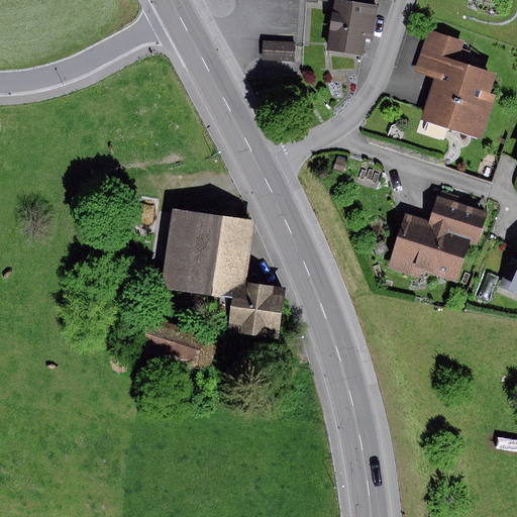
[(377,7),(334,1),(326,49),(363,56),(365,39),(372,40),(377,7)]
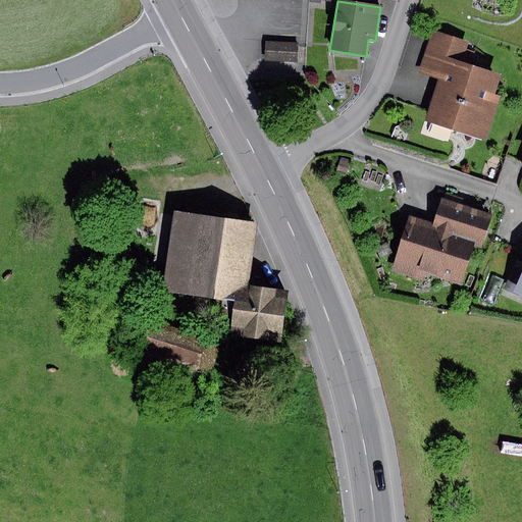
[(469,40),(432,29),(418,73),(437,80),(424,121),(484,140),(498,97),(490,95),(497,75),(468,66),(473,51),(466,49),(469,40)]
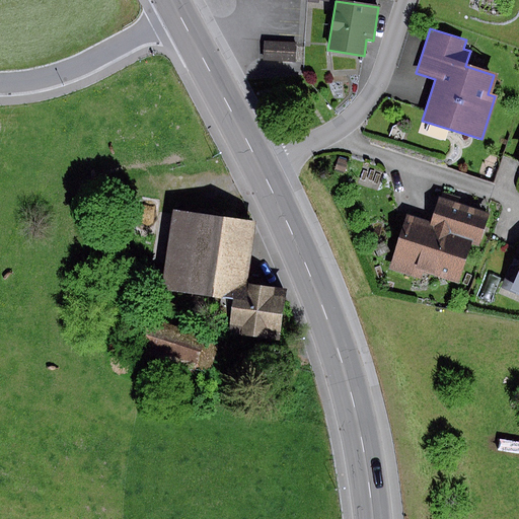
[(296,45),(264,43),(263,62),(295,63),(296,45)]
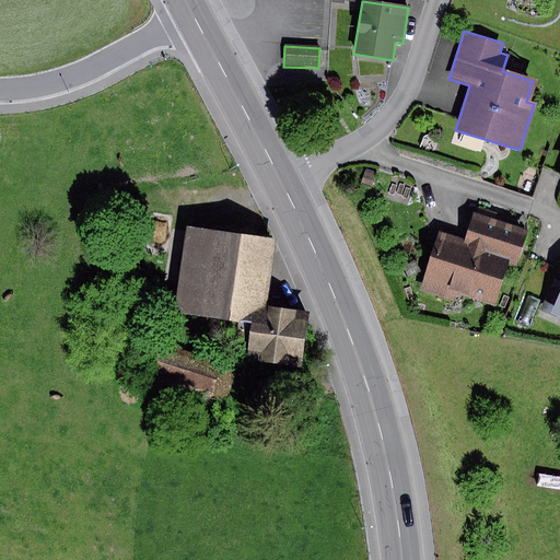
[(365,171),(362,183),(371,186),(374,173),(365,171)]
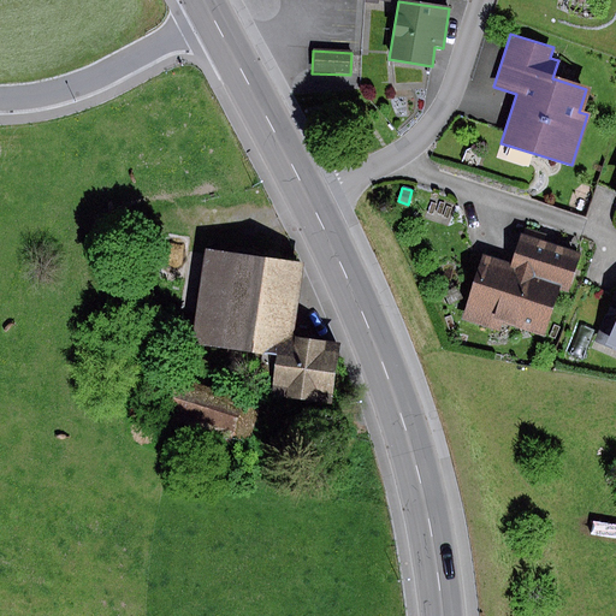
[(510,264),(483,256),(466,317),(543,338),(556,290),(568,292),(579,253),(519,236),(510,264)]
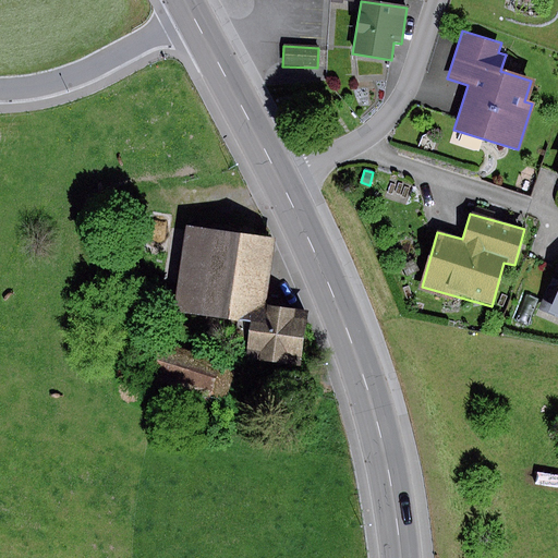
[(273,240),(191,231),(181,314),(246,322),(263,324),(265,307),(273,240)]
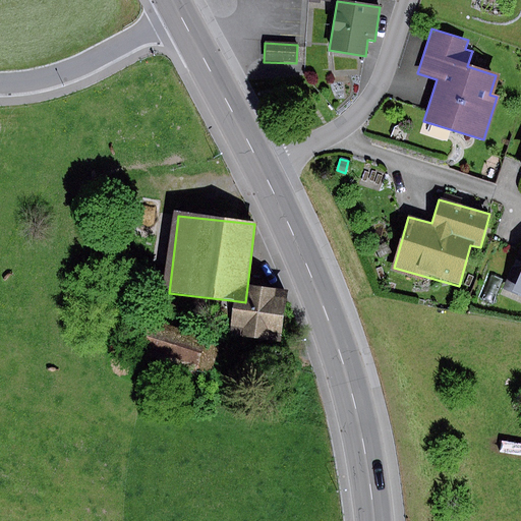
[(520,250),(505,289),(520,295),(520,250)]
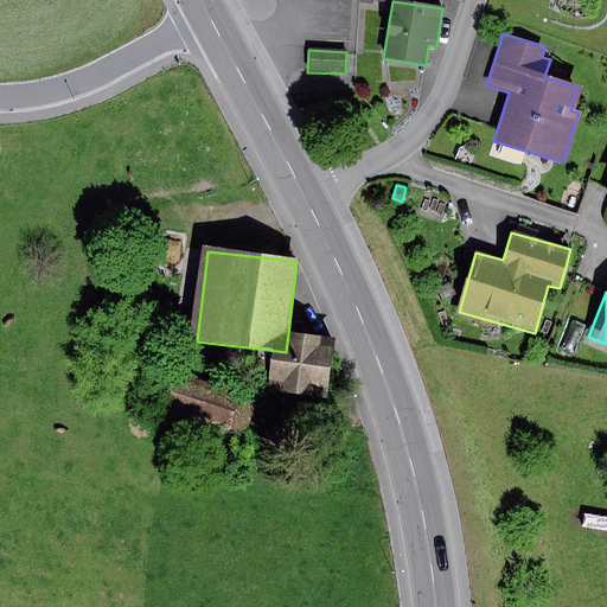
[(286,352),(268,350),(263,391),(324,398),(331,339),(288,334),(286,352)]
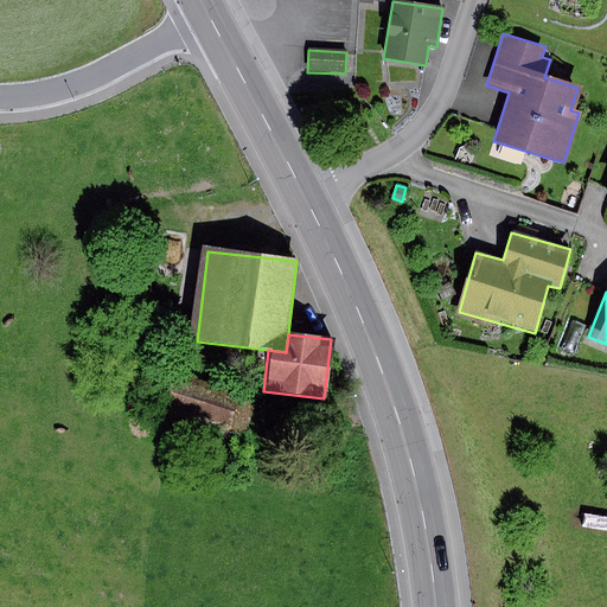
[(246,396),(173,371),(159,409),(232,434),(246,396)]
